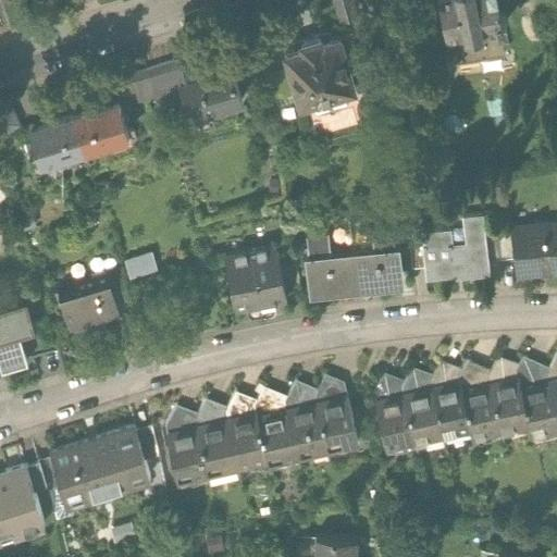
[(353,0),(333,0),(339,21),(358,14),(353,0)]
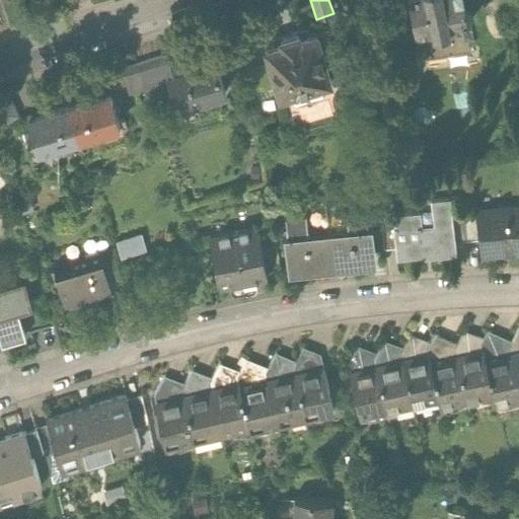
[(409,0),(416,31),(419,31),(425,55),(470,46),(465,26),(476,24),(472,14),(467,14),(464,0),(409,0)]
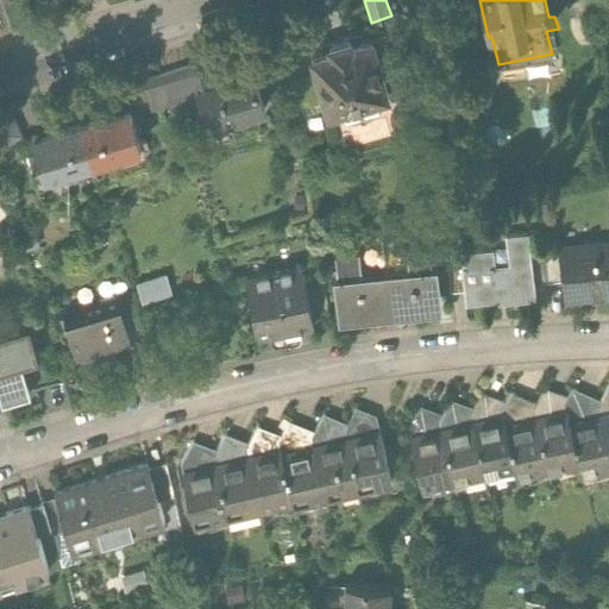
[(327,50),(309,56),(314,71),(295,76),(302,104),(320,99),(326,117),(393,98),(375,36),(356,42),(355,36),(326,44),(327,50)]
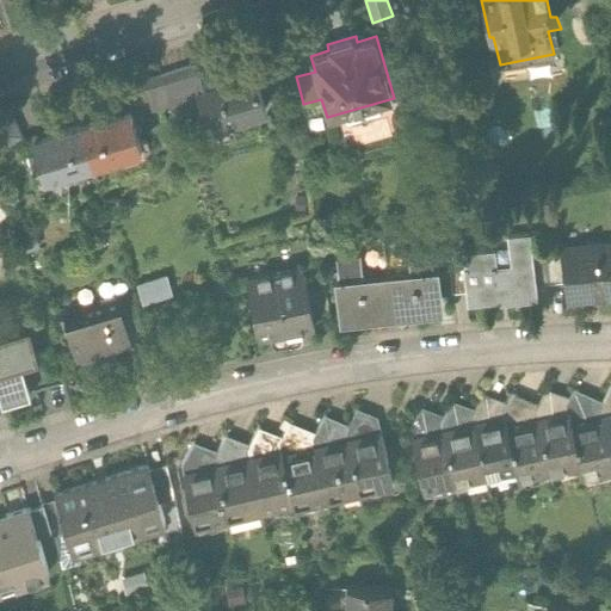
[(204,57),(159,73),(167,99),(197,90),(213,85),(204,57)]
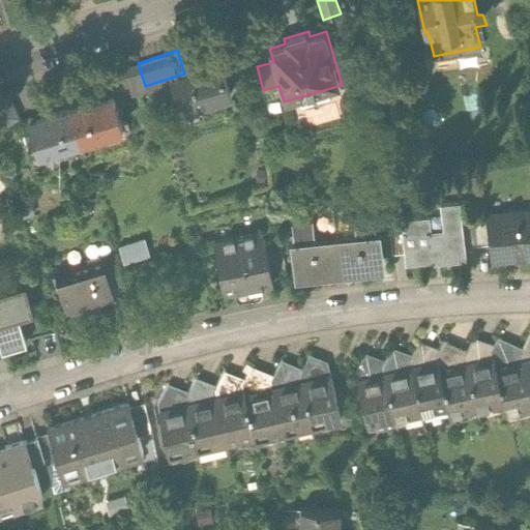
[(138,63),(122,67),(129,91),(145,86),(138,63)]
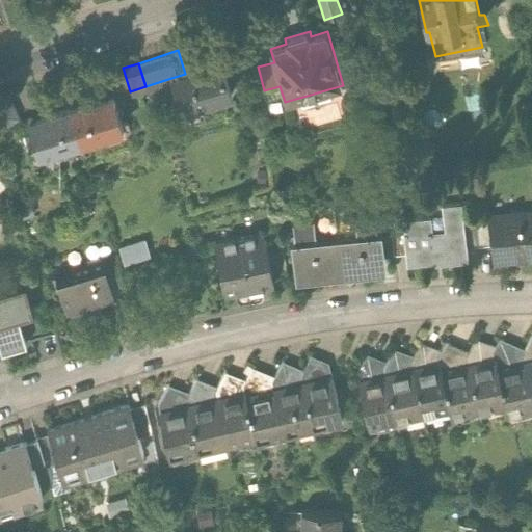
[(185,74),(171,78),(182,115),(232,101),(220,63),(185,74)]
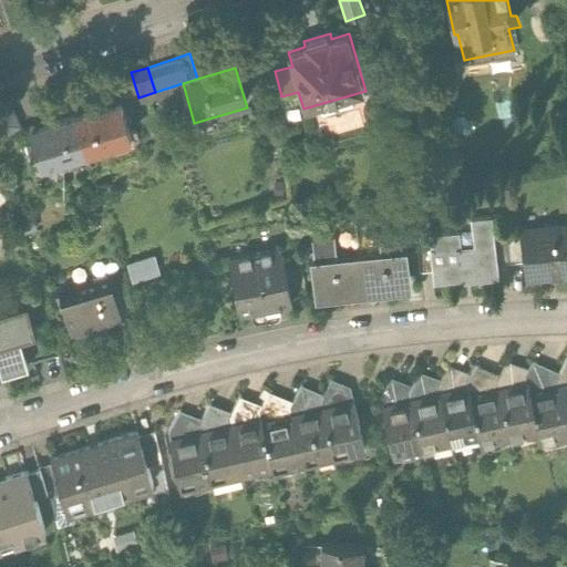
[(119,103),(74,116),(85,155),(131,142),(119,103)]
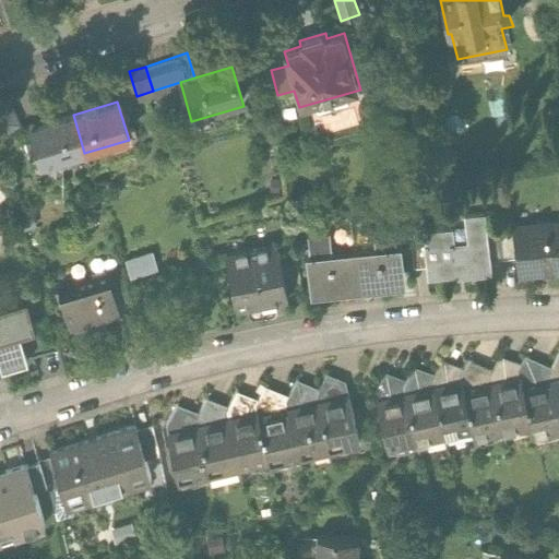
[(73,115),(27,129),(38,167),(84,153),(73,115)]
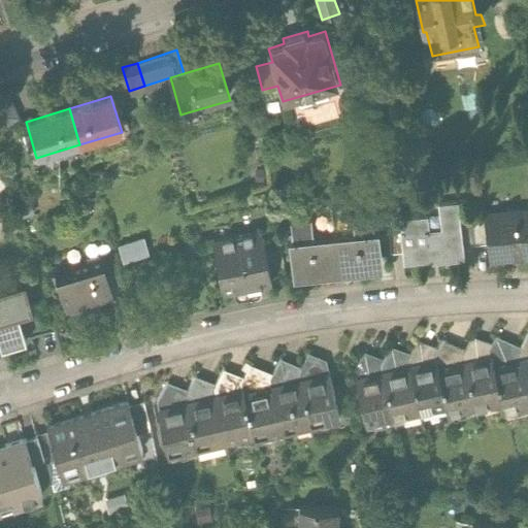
[(458,207),(438,209),(440,231),(430,232),(429,222),(402,224),(403,231),(405,255),(406,266),(462,261),(458,207)]
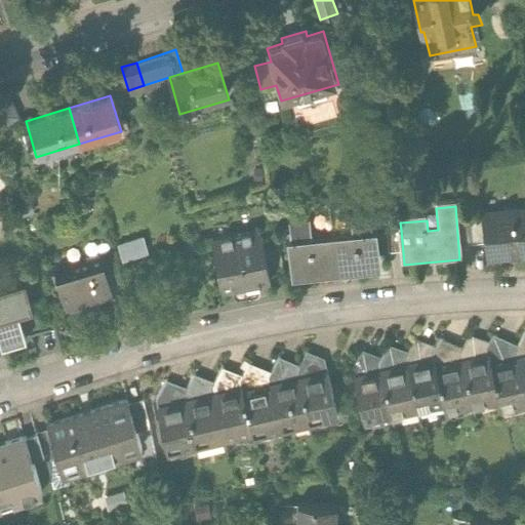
[(524,206),(483,211),(484,220),(486,244),(487,259),(524,255),(524,206)]
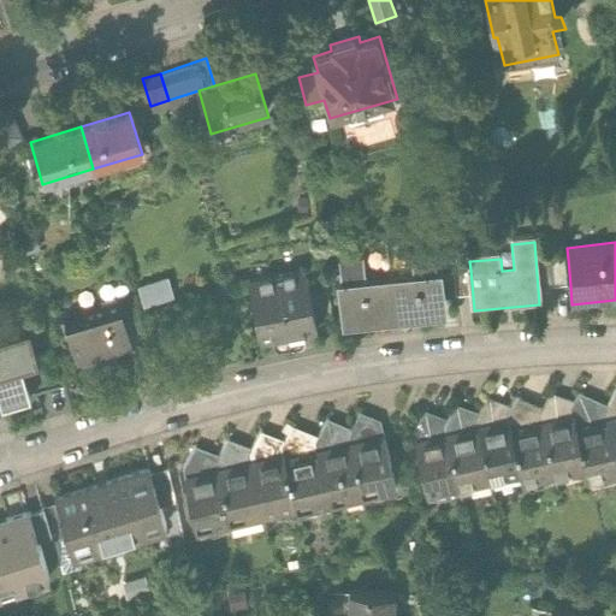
[(554,288),(570,286),(568,259),(551,260),(554,288)]
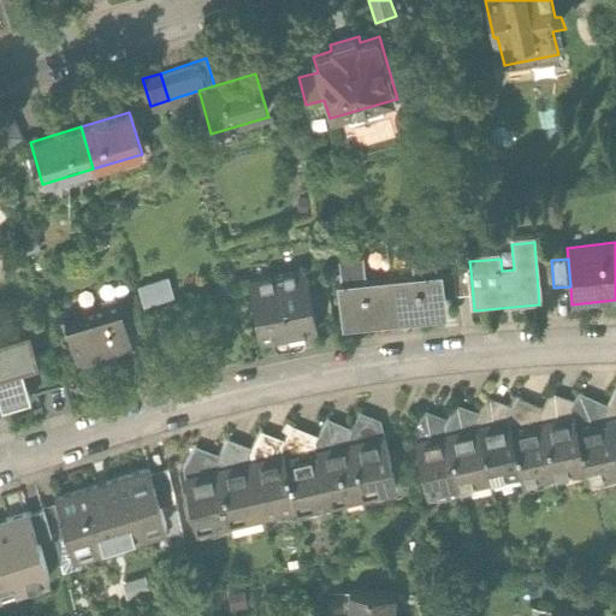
[(307,270),(247,280),(258,339),(318,329),(307,270)]
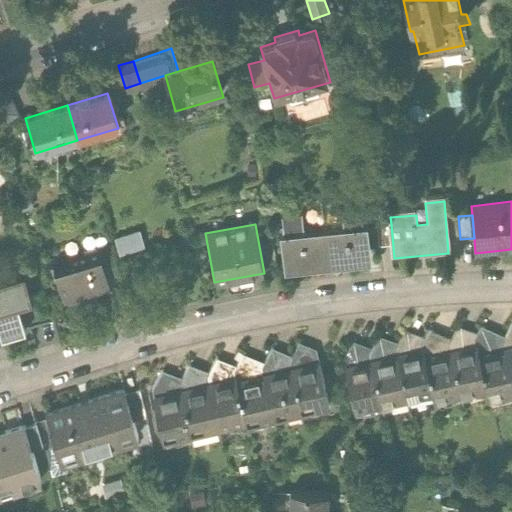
[(377,225),(379,248),(393,247),(391,224),(377,225)]
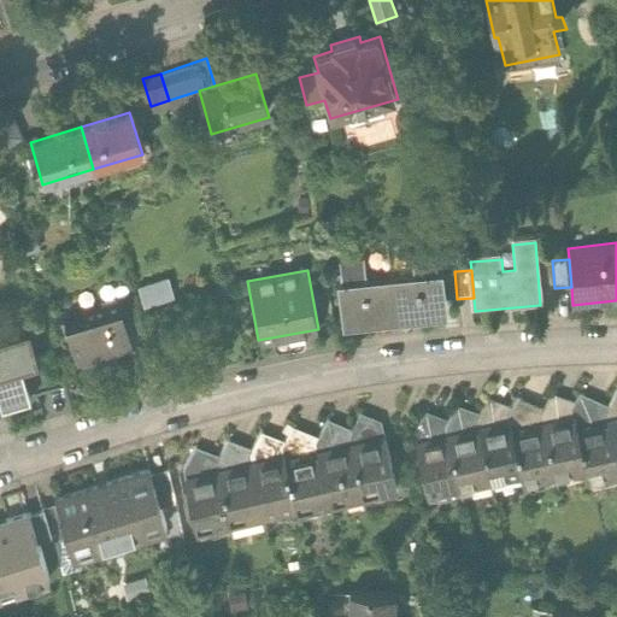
[(445,275),(391,281),(395,327),(450,321),(445,275)]
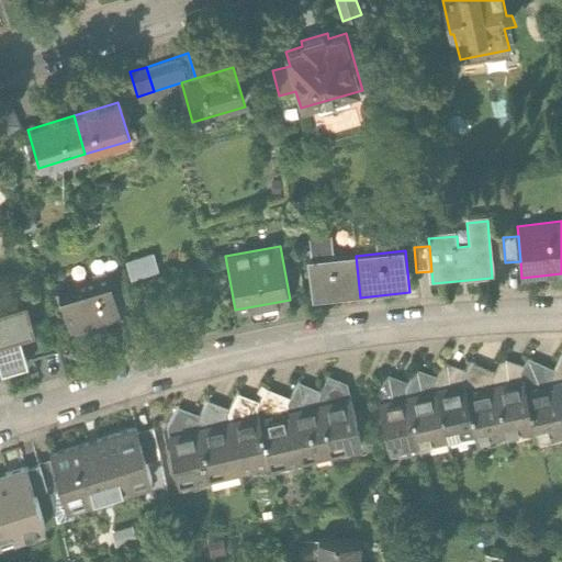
[(154,255),(125,263),(131,282),(159,273),(154,255)]
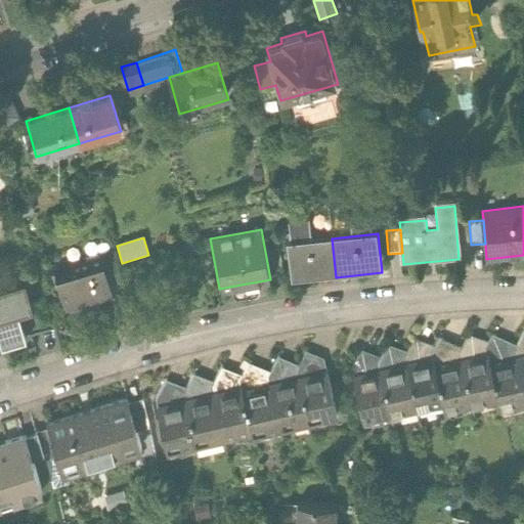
[(332,238),(286,243),(290,281),(336,277),(332,238)]
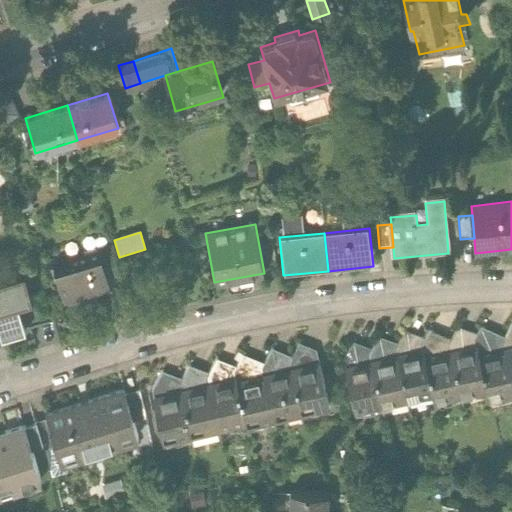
[(98,248),(50,263),(62,306),(111,292),(98,248)]
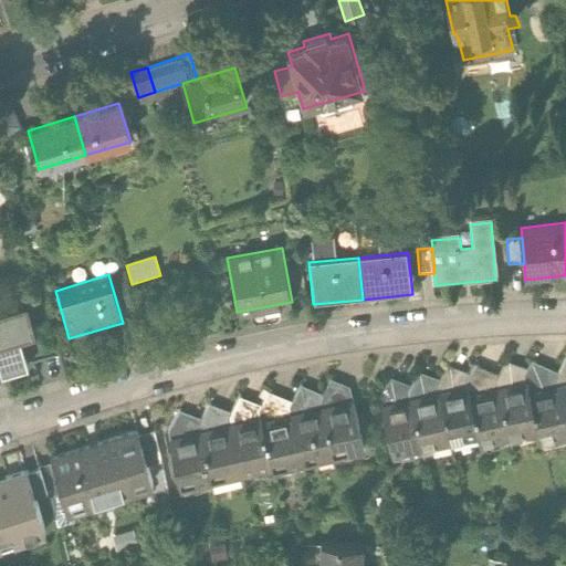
[(10,312),(0,314),(0,385),(30,376),(10,312)]
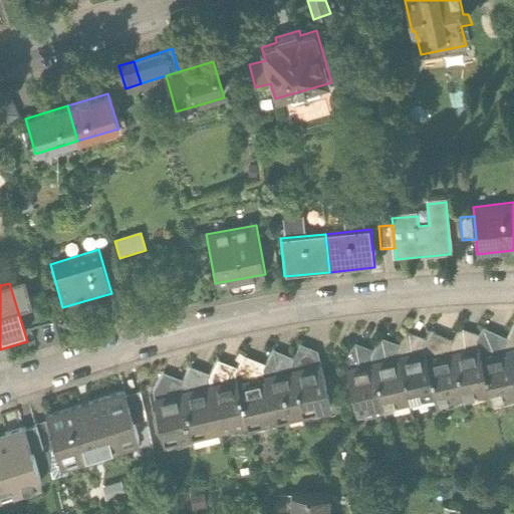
[(342,360),(345,369),(371,362),(398,356),(426,349),(428,356),(453,351),(478,345),(480,354),(507,349),(513,347),(513,324),(507,336),(483,325),(479,334),(459,326),(452,339),(430,330),(425,338),(408,331),(400,344),(380,337),(371,349),(354,343),(342,360)]
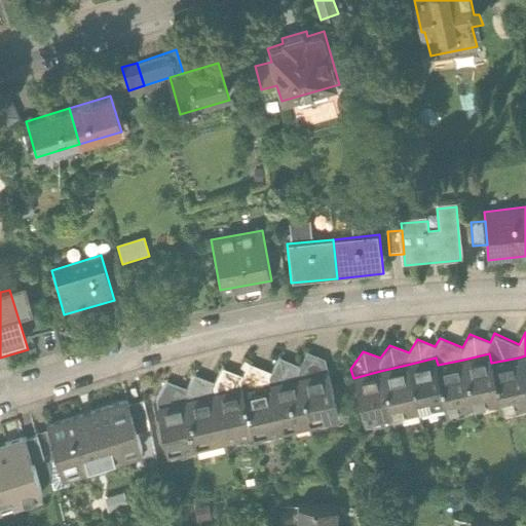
[(298,379),(327,373),(325,361),(307,352),(299,367),(279,359),(271,374),(249,365),(242,376),(223,369),(215,383),(194,375),(187,389),(165,381),(155,400),(157,408),(184,402),(211,395),(240,388),(241,392),(269,386),(298,379)]
